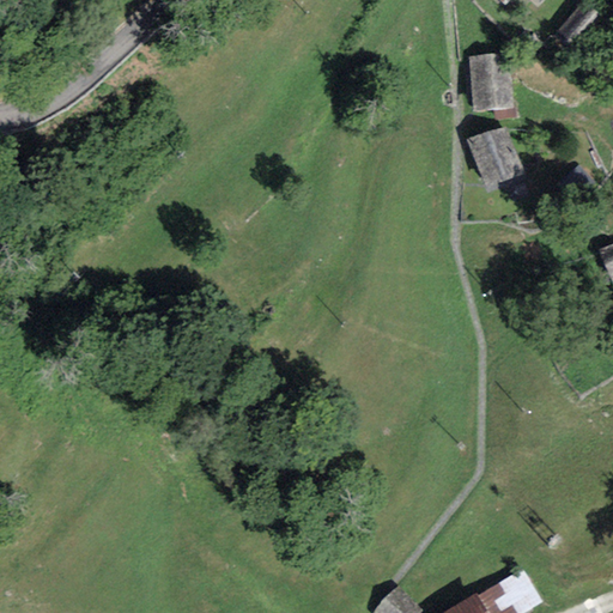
[(599,14),(583,1),(557,32),(572,46),(599,14)]
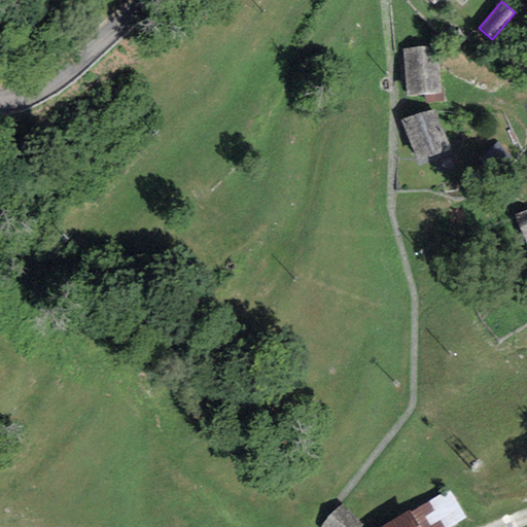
[(437,48),(405,49),(408,95),(441,93),(437,48)]
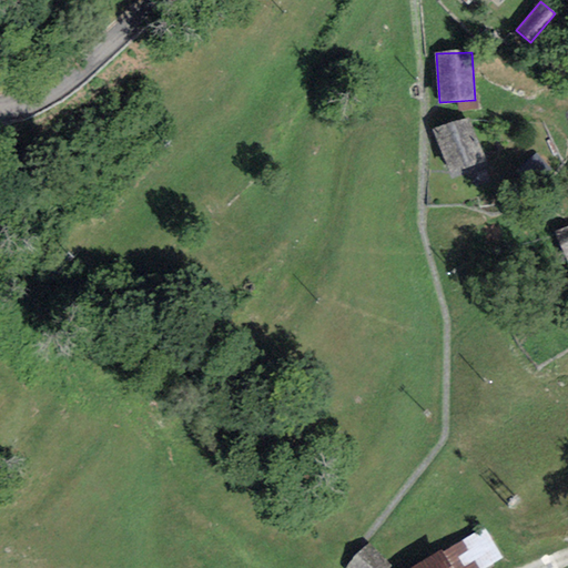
[(466,115),(433,129),(452,175),(485,161),(466,115)]
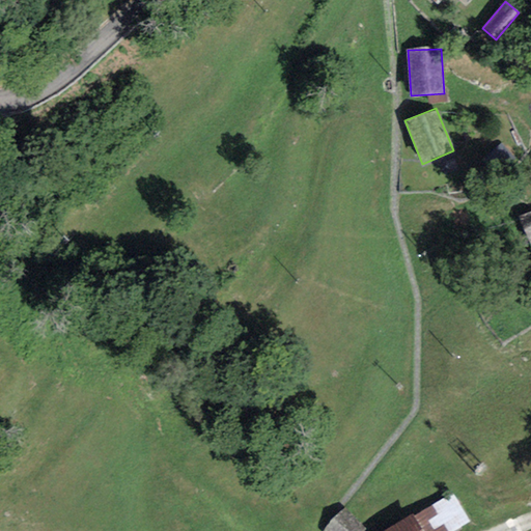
[(530,212),(519,218),(530,245),(530,244),(530,212)]
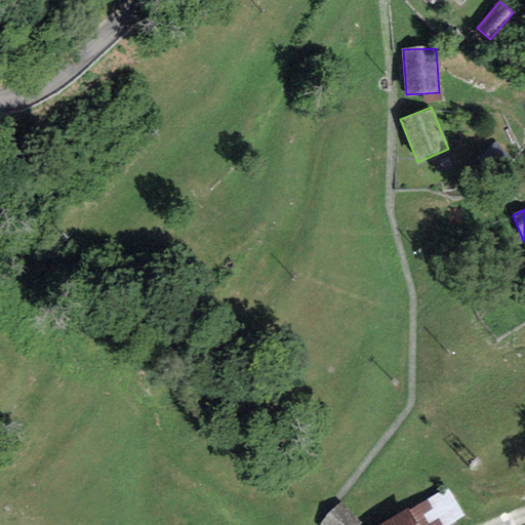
[(447,486),(409,512),(416,524),(449,524),(463,517),(447,486)]
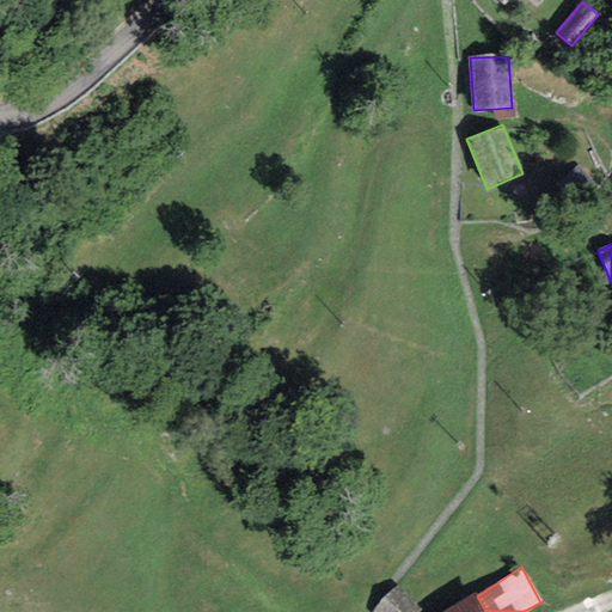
[(416,611),(418,610),(392,589),(374,611),(416,611)]
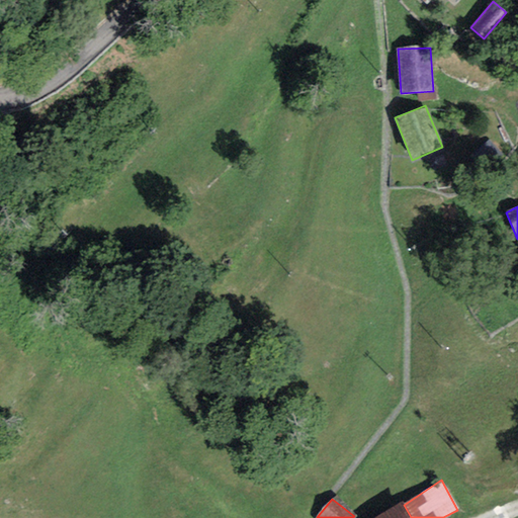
[(411,517),(404,505),(380,517),(411,517)]
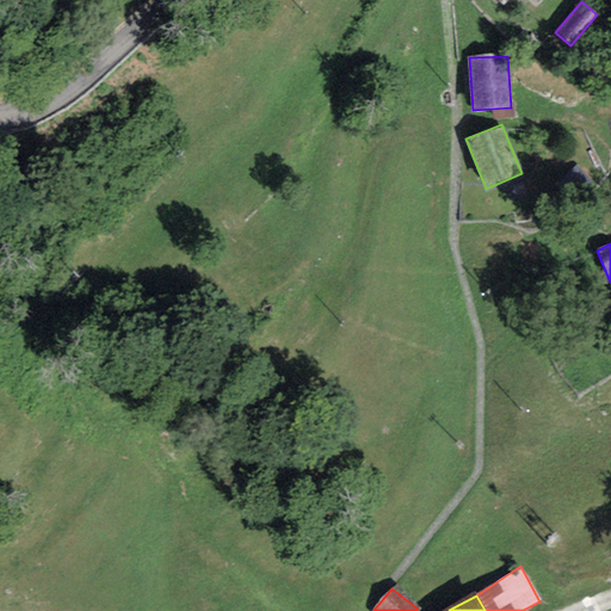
All buildings are outlined.
